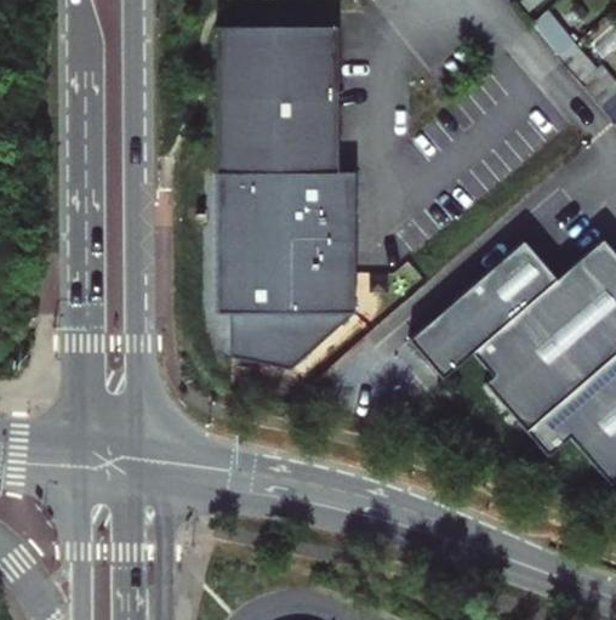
[(549,0),(545,0),(531,12),(540,22),(557,7),(549,0)]
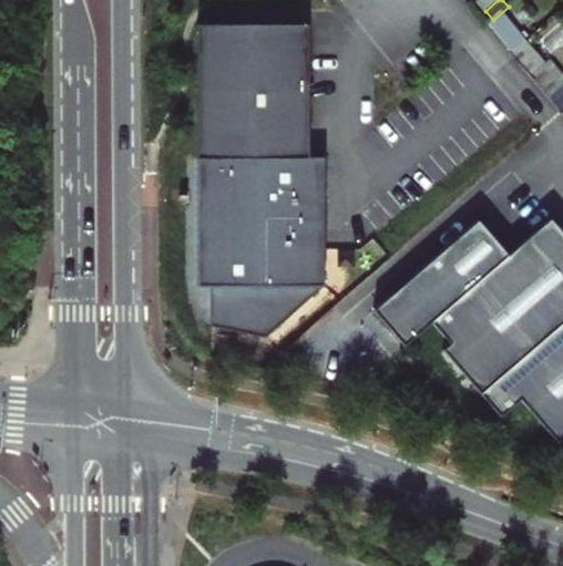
[(529,43),(562,13),(562,0),(554,0),(507,41),(517,53),(529,43)]
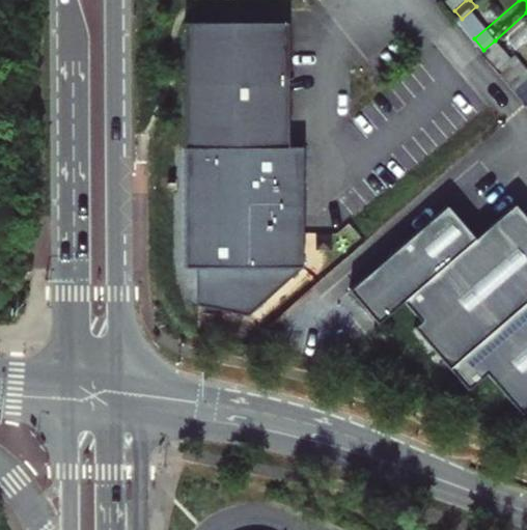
[(188,148),(292,148),(292,23),(188,23),(188,148)]
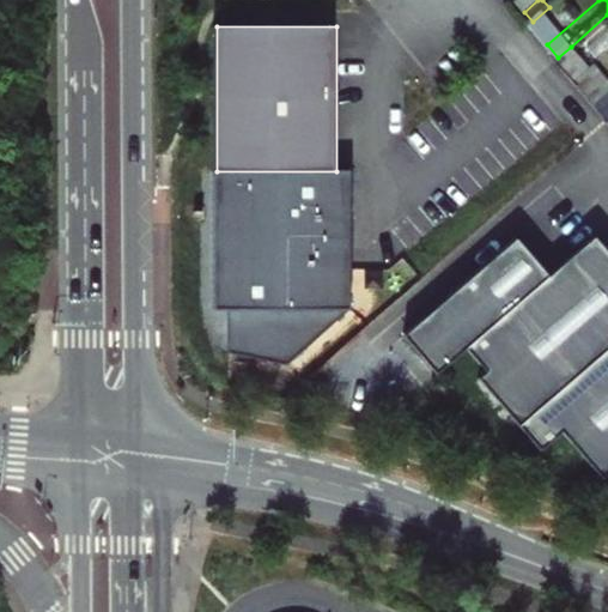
[(558,58),(579,83),(593,71),(571,47),(558,58)]
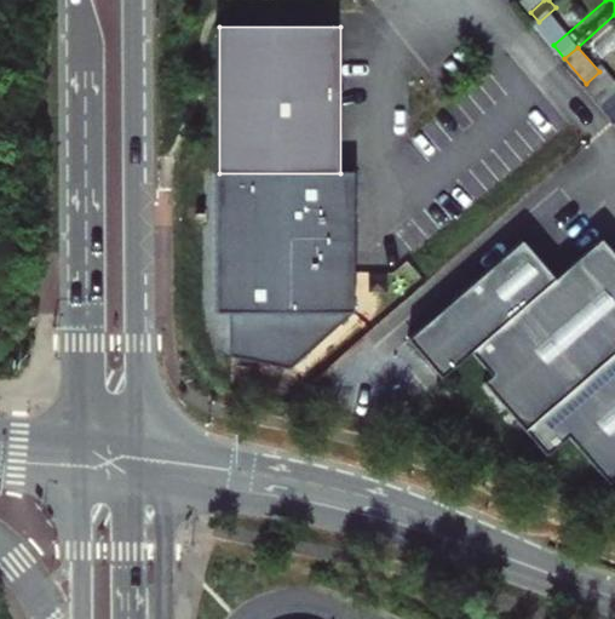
[(586,84),(607,107),(614,101),(614,76),(605,67),(599,72),(586,84)]
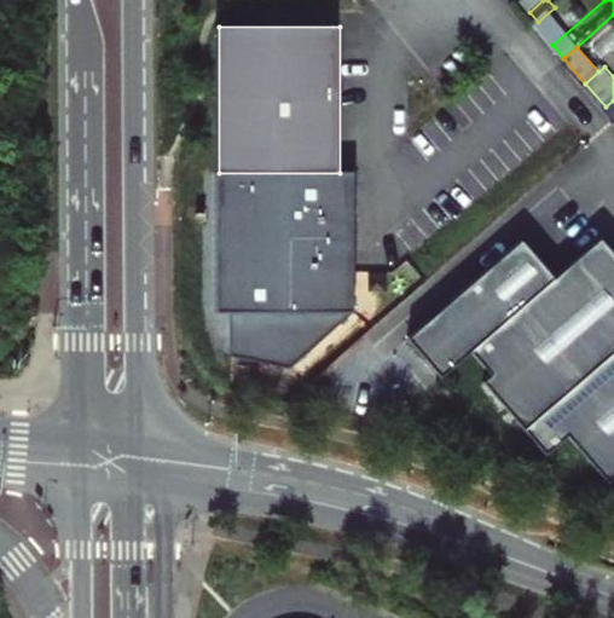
[(340,173),(219,173),(219,313),(233,313),(233,357),(294,357),(357,313),(357,173),(340,173)]
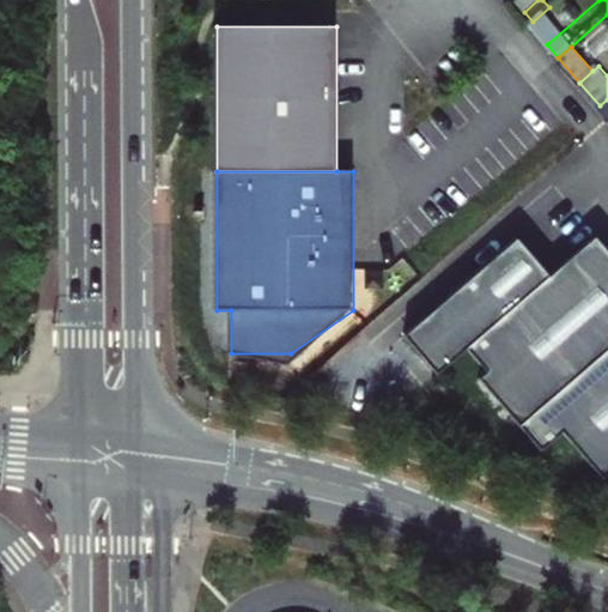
[(607,476),(607,246),(596,232),(551,272),(517,235),(406,334),(439,373),(469,347),(488,369),(481,376),(545,448),(565,429),(607,476)]
